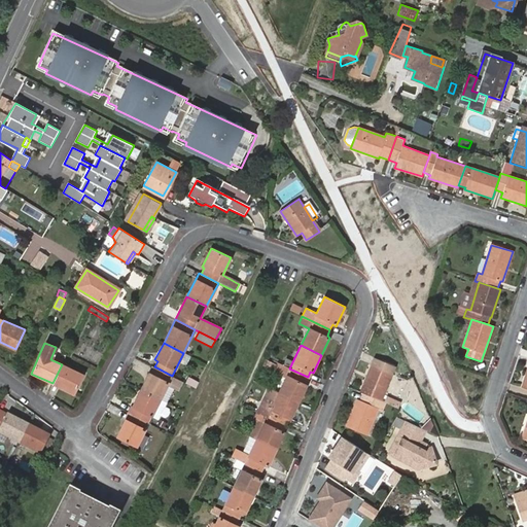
[(374,359),(359,393),(362,394),(381,401),(394,367),(374,359)]
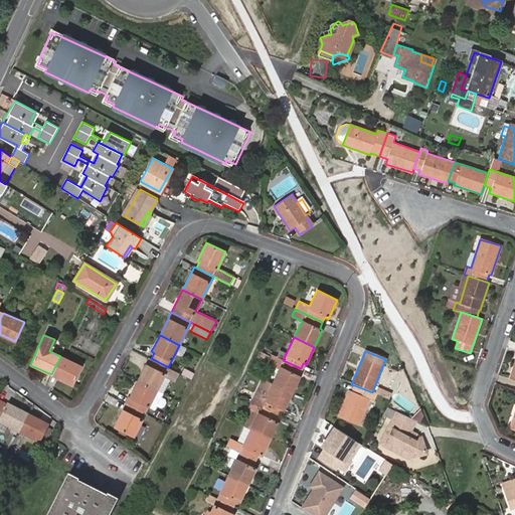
[(283,360),(270,353),(266,363),(279,368),(272,382),(292,392),(300,375),(298,374),(301,368),(283,360)]
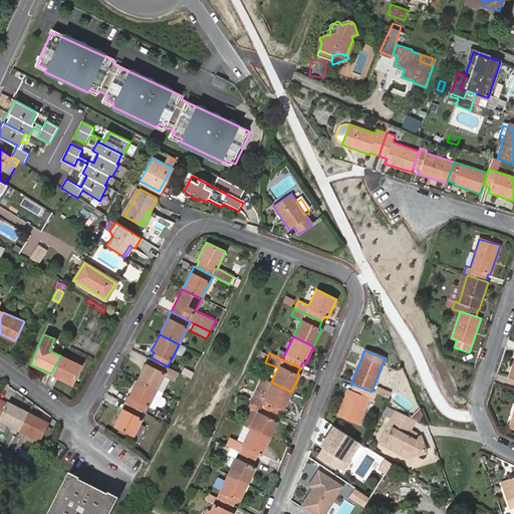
[(81,364),(60,355),(51,373),(73,383),(81,364)]
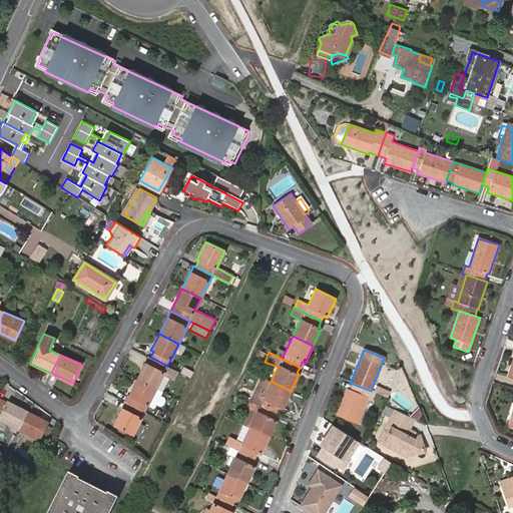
[(173,377),(176,370),(167,366),(150,357),(147,363),(145,362),(136,378),(156,388),(163,373),(173,377)]
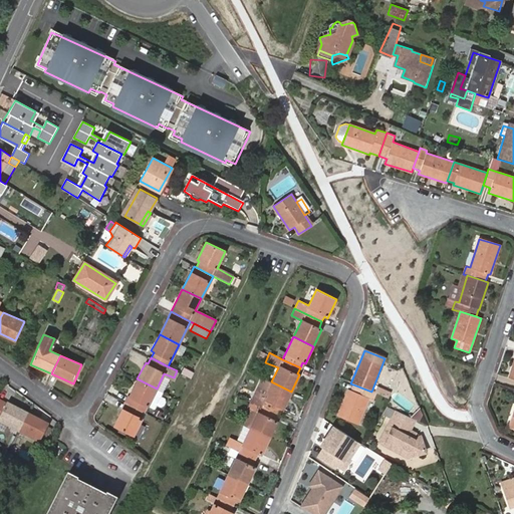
[(157,389),(165,394),(174,377),(164,373),(157,389)]
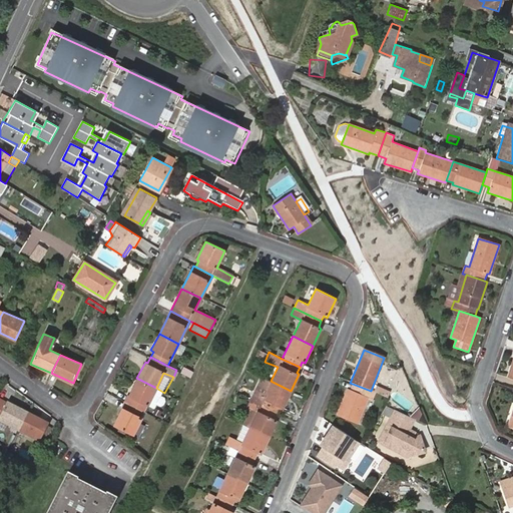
[(271,381),(262,377),(249,400),(278,413),(280,407),(283,408),(291,391),(271,381)]
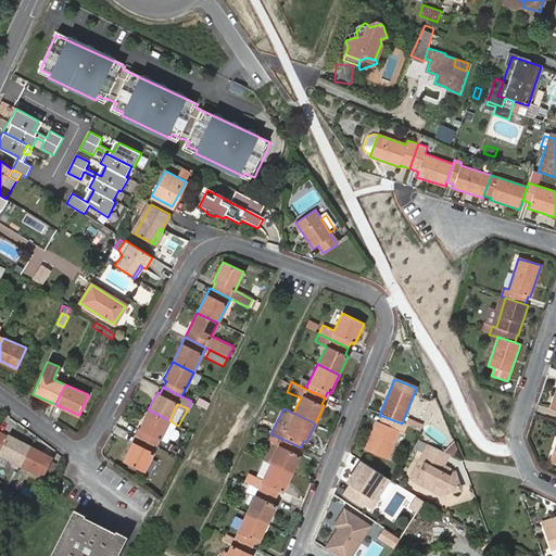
[(138,437),(156,445),(169,420),(148,409),(138,429),(141,431),(138,437)]
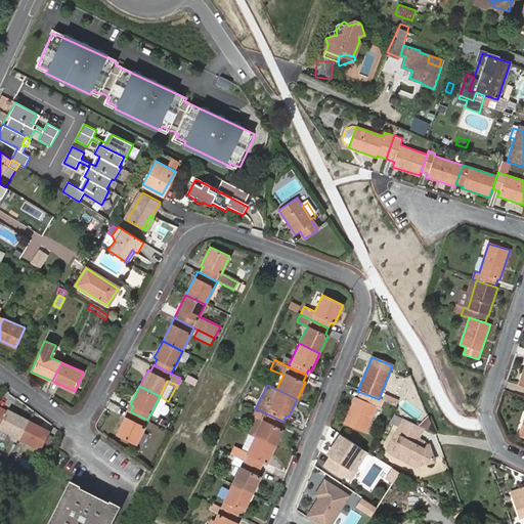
[(379,399),(360,392),(358,398),(355,397),(345,423),(365,432),(376,407),(380,409),(383,401),(379,399)]
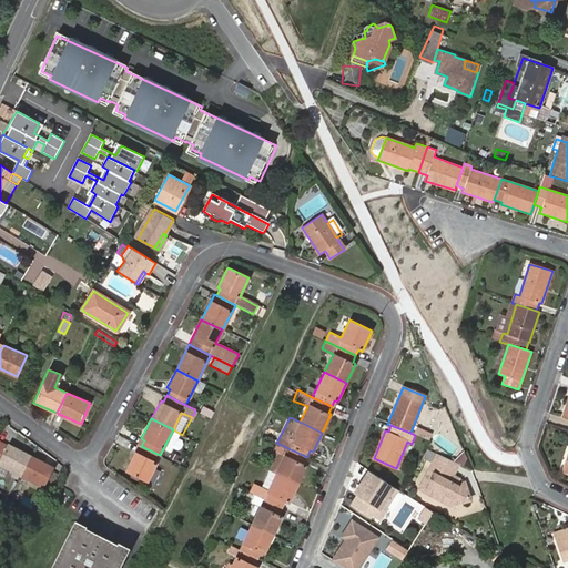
[(428,435),(416,430),(414,435),(415,435),(426,439),(428,435)]
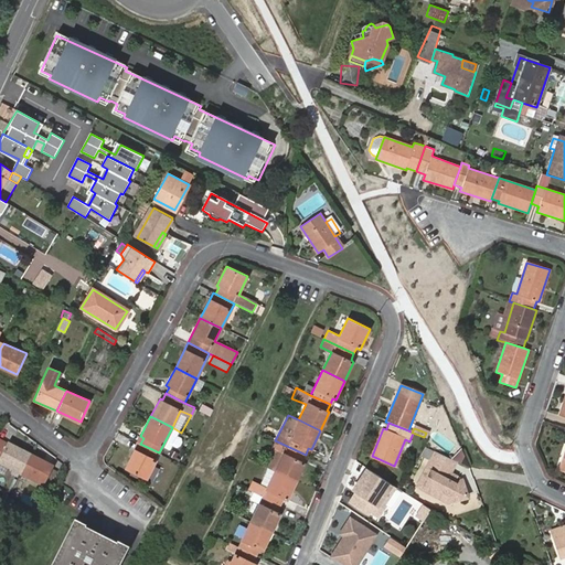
[(0,466),(20,476),(30,455),(0,439),(0,466)]
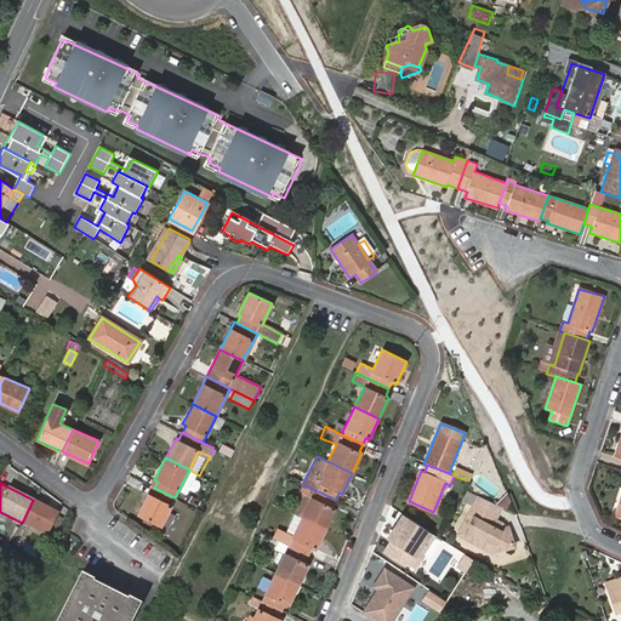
[(336,500),(302,484),(298,494),(302,495),(294,514),(301,517),(325,529),(335,508),(332,507),(336,500)]
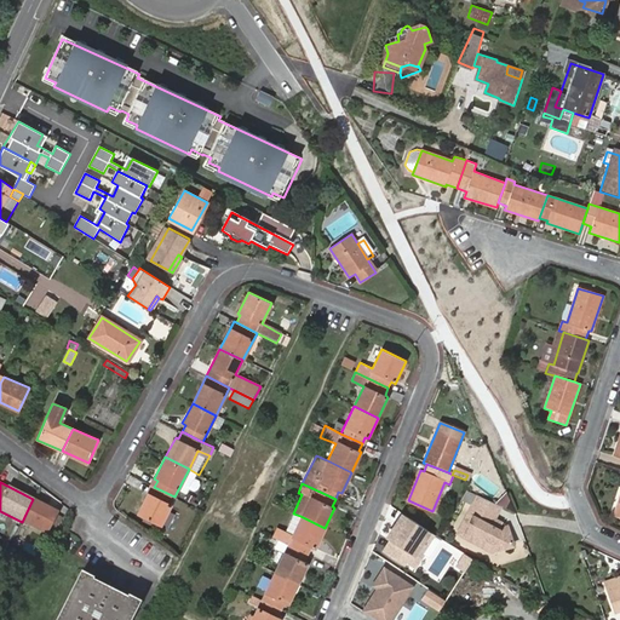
[(160,526),(174,497),(154,487),(150,494),(148,492),(137,514),(160,526)]
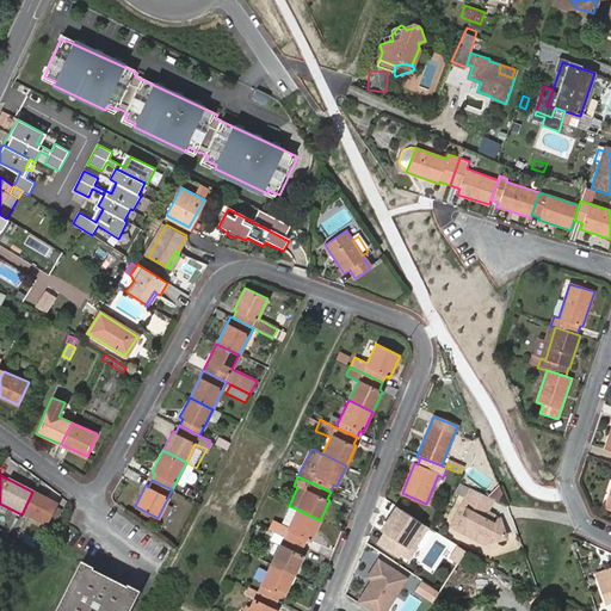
[(480,506),(486,495),(469,487),(464,498),(480,506)]
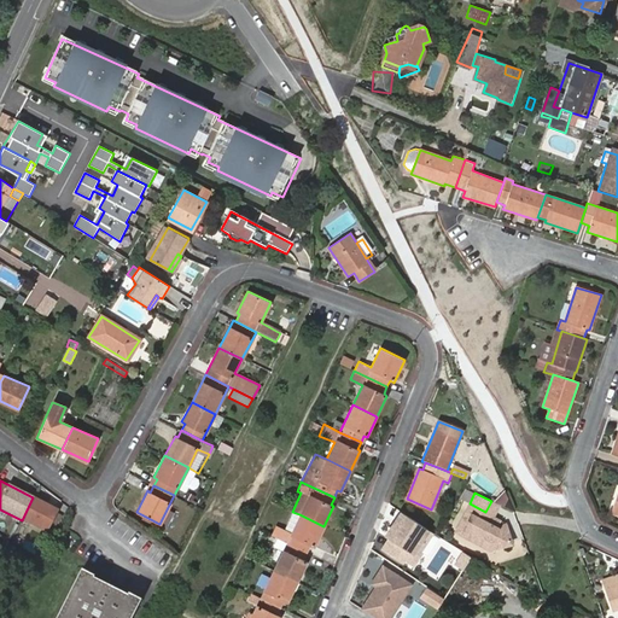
[(33,497),(22,520),(47,532),(58,511),(33,497)]
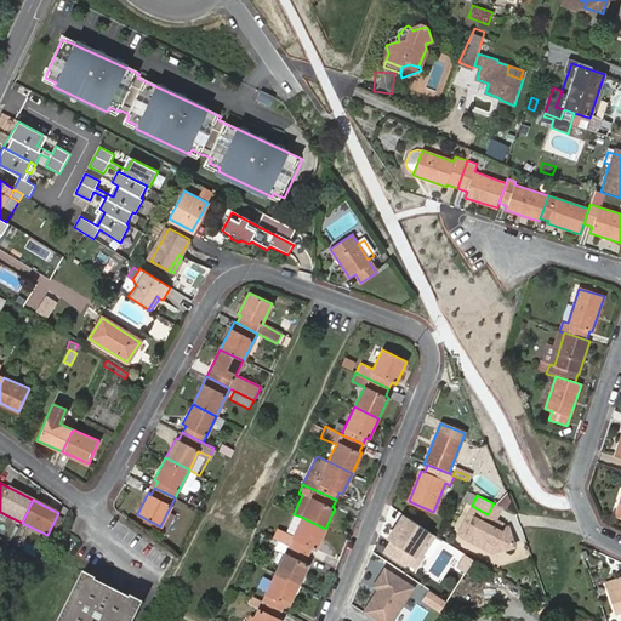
[(473,516),(469,524),(463,520),(459,530),(476,539),(473,542),(480,545),(485,536),(493,541),(495,546),(502,545),(510,542),(505,528),(501,529),(496,527),(499,520),(488,514),(472,506),(468,513),(473,516)]
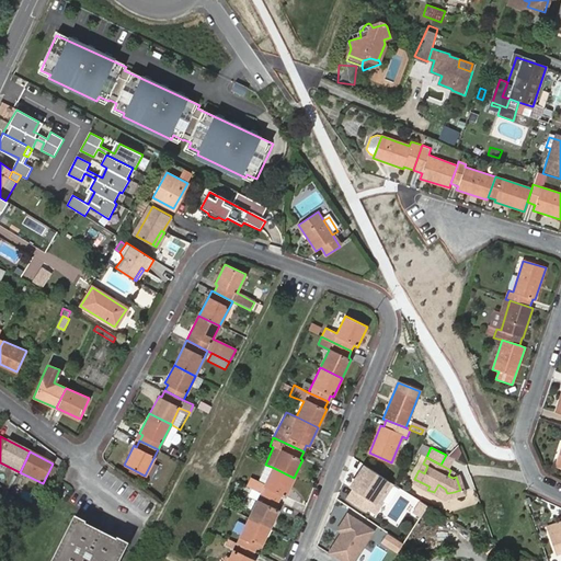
[(424,473),(427,466),(423,464),(421,462),(418,469),(419,470),(424,473)]
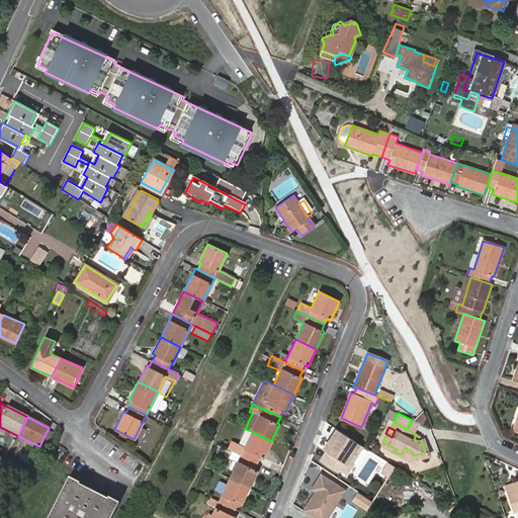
[(251,431),(245,429),(234,452),(240,454),(251,431)]
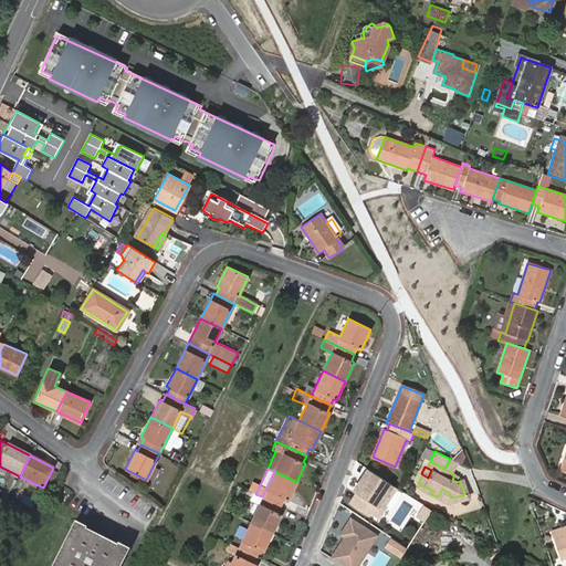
[(395,490),(396,488),(368,469),(353,492),(359,495),(353,505),(368,515),(371,511),(380,516),(386,506),(385,506),(386,504),(392,509),(402,494),(395,490)]
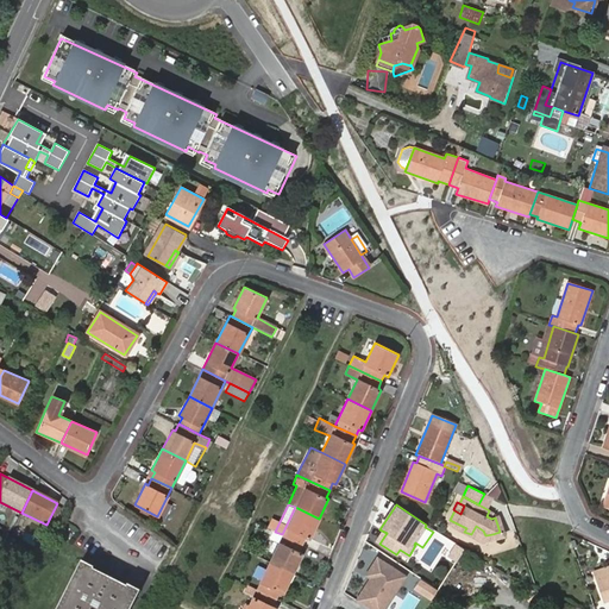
[(309,539),(319,519),(295,507),(282,534),(302,545),(306,539),(309,539)]
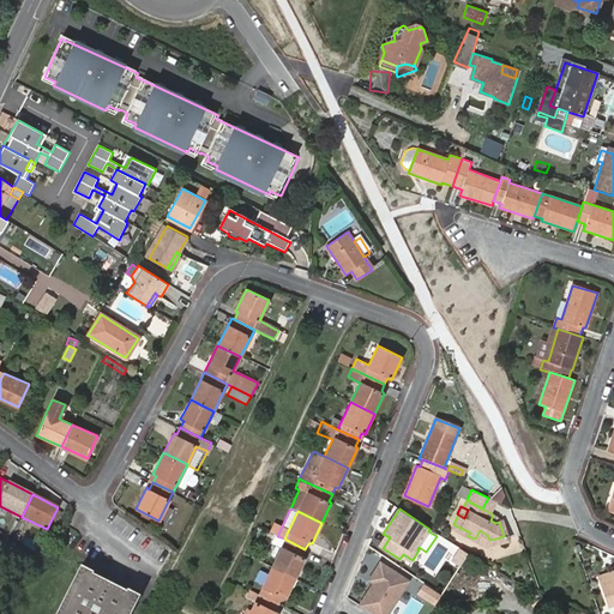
[(498,546),(497,539),(489,540),(487,535),(480,530),(475,539),(473,543),(486,549),(498,546)]
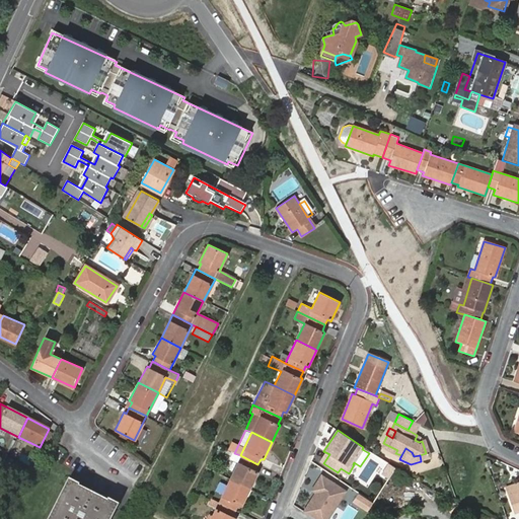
[(240,455),(229,477),(249,488),(258,470),(255,469),(257,464),(240,455)]
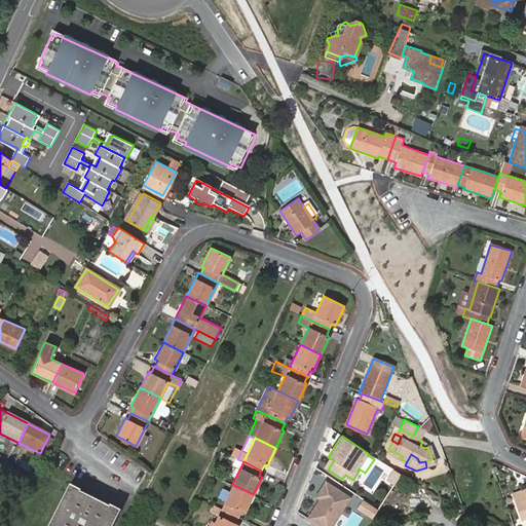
[(395,486),(402,475),(396,471),(388,481),(395,486)]
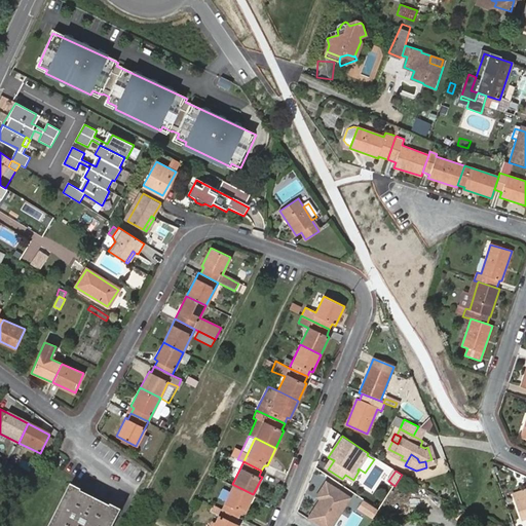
[(321,500),(308,520),(318,525),(334,525),(351,498),(327,483),(316,498),(321,500)]
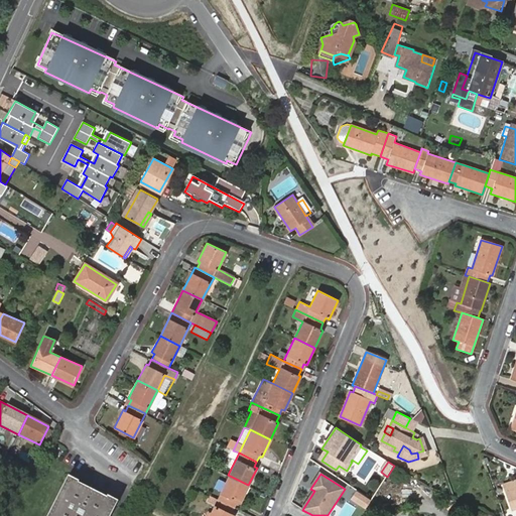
[(248,485),(228,475),(217,498),(234,507),(237,502),(240,503),(248,485)]
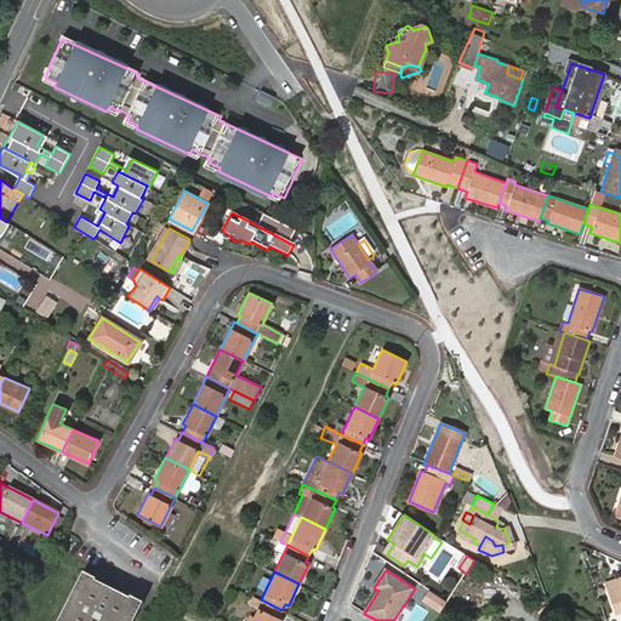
[(92,581),(80,575),(56,620),(130,620),(138,604),(126,598),(125,602),(90,585),(92,581)]
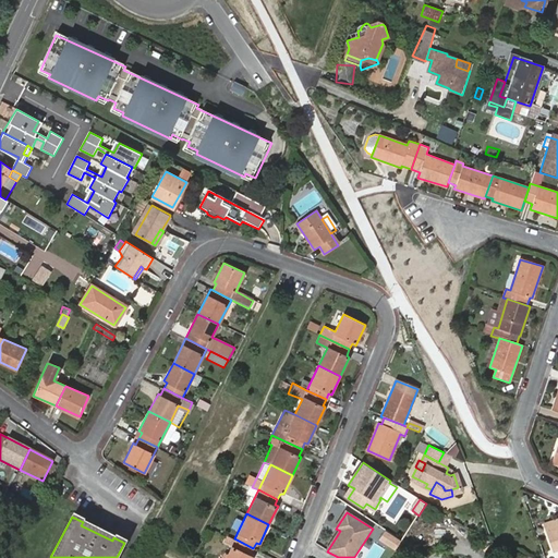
[(557,519),(546,523),(553,541),(557,543),(557,519)]
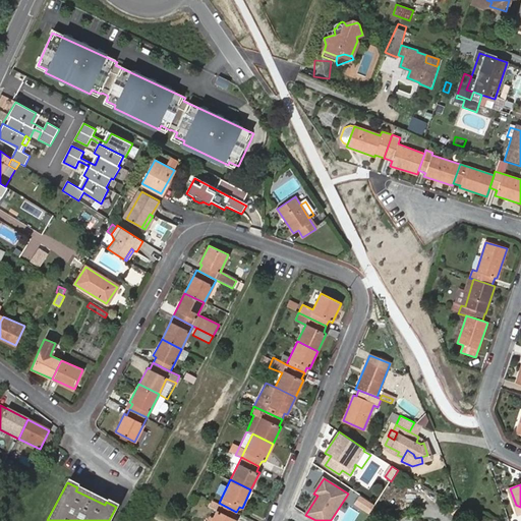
[(360,496),(355,505),(370,515),(375,506),(360,496)]
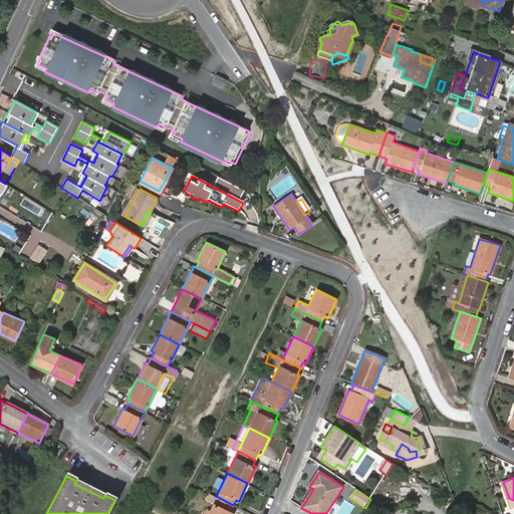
[(216,496),(209,493),(206,499),(213,503),(209,512),(206,511),(204,513),(232,513),(233,512),(230,511),(233,505),(216,496)]
